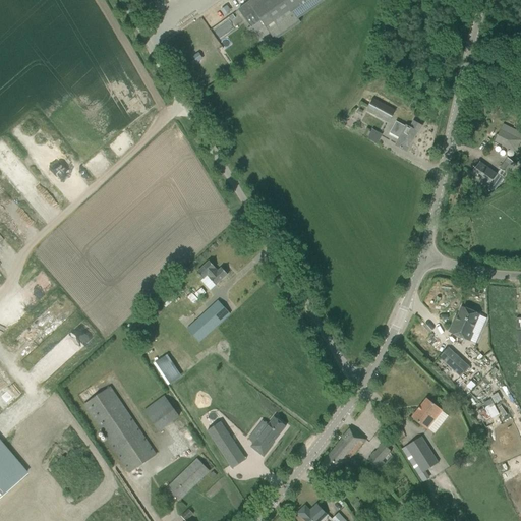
[(250,0),(238,9),(251,29),(256,36),(267,29),(275,41),(300,23),(298,19),(326,0),(250,0)]
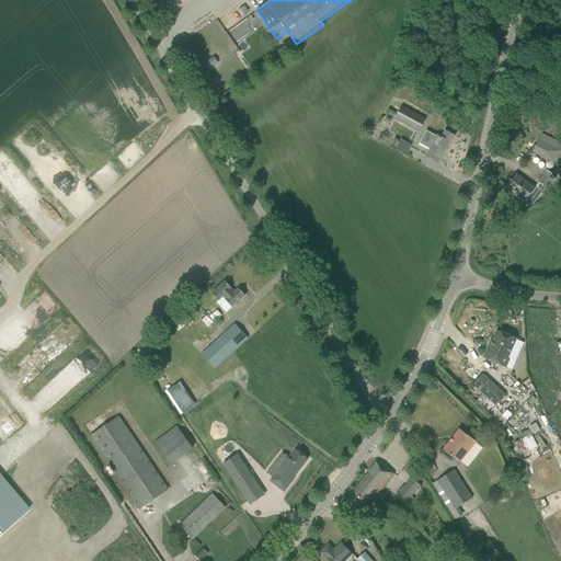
[(213,58),(207,63),(212,68),(217,64),(213,58)]
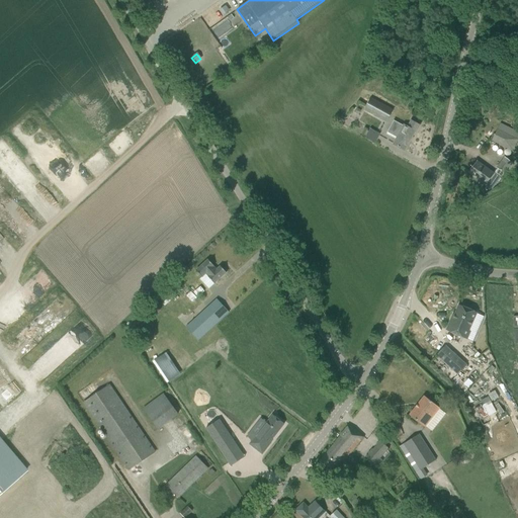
[(364,112),(385,123),(392,111),(370,100),(364,112)]
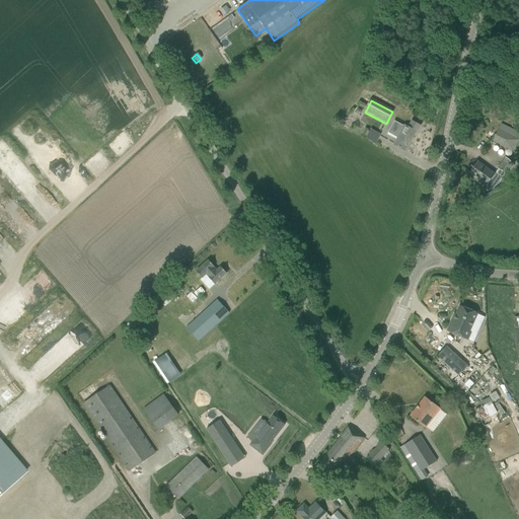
[(393,145),(405,151),(416,132),(417,133),(420,126),(412,122),(408,128),(403,126),(403,127),(394,122),(387,134),(397,139),(393,145)]
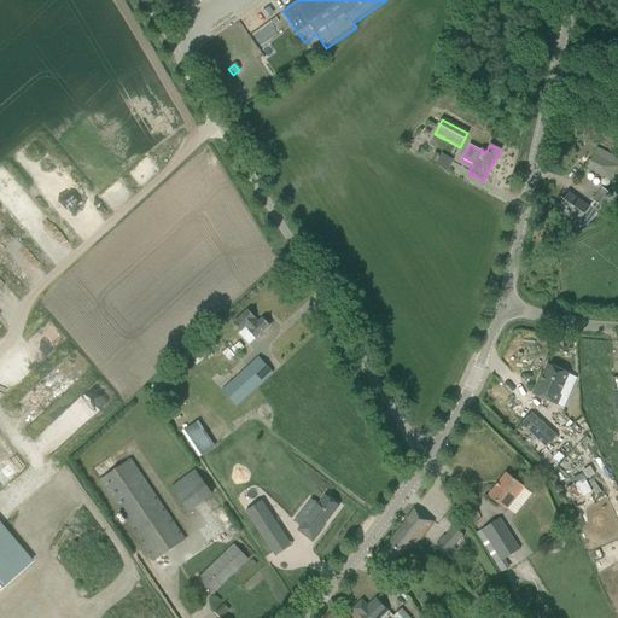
[(587,168),(606,178),(616,158),(596,147),(587,168)]
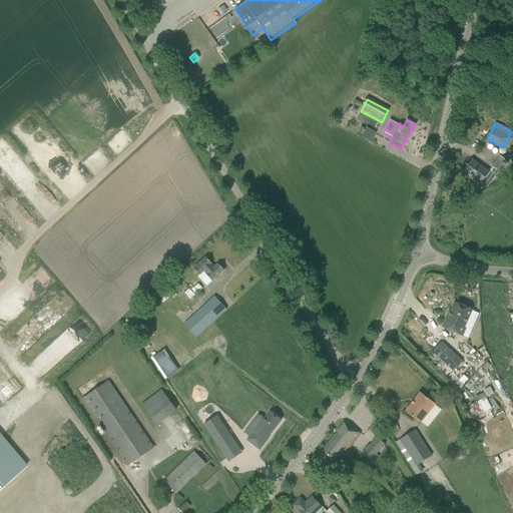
[(26,126),(18,134),(25,141),(33,133),(26,126)]
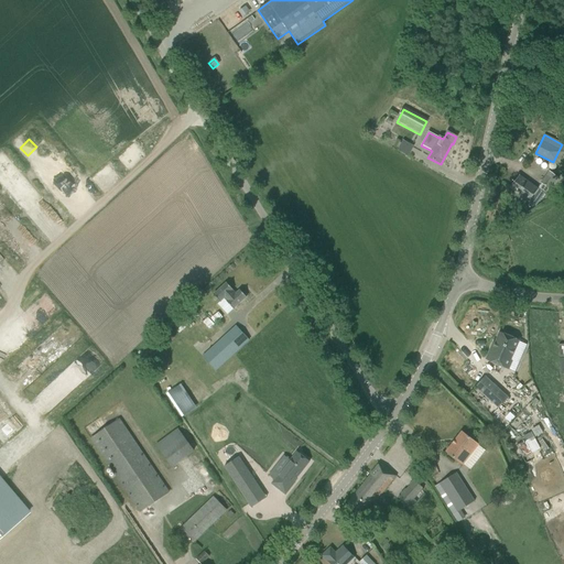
[(413,148),(401,141),(397,150),(408,156),(413,148)]
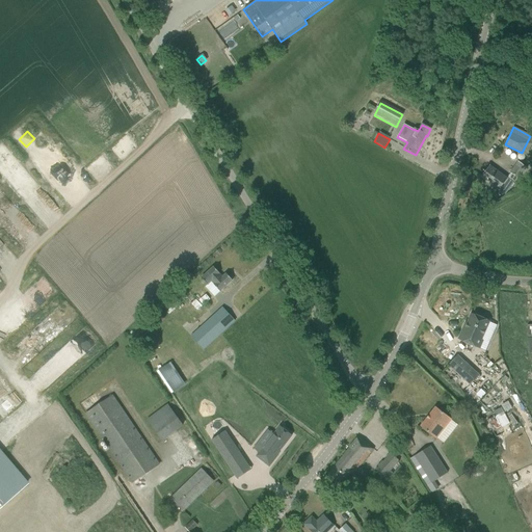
[(515,165),(509,173),(510,174),(517,179),(519,179),(524,171),(526,167),(519,161),(515,165)]
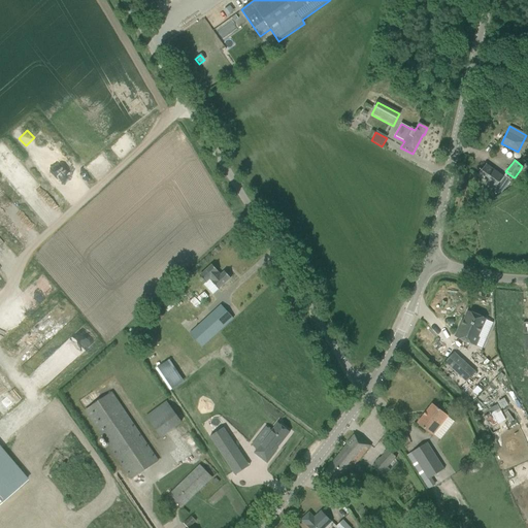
[(486,164),(476,176),(495,190),(498,185),(504,189),(514,177),(506,172),(503,177),(486,164)]
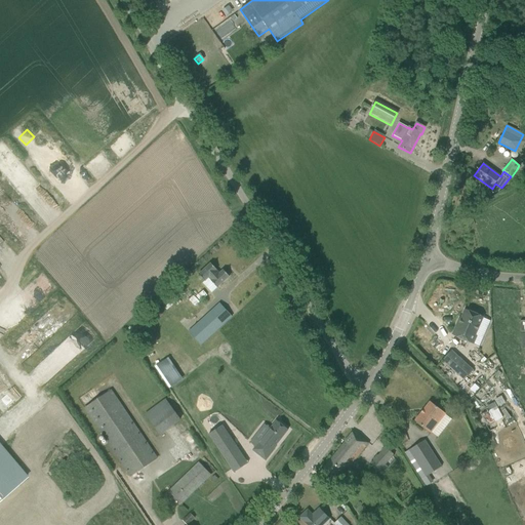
[(217,288),(229,277),(223,271),(219,274),(216,271),(210,264),(198,275),(204,281),(208,278),(211,281),(217,288)]
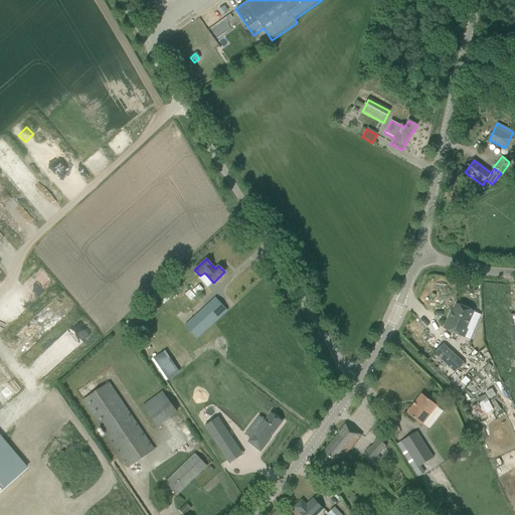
[(195,281),(189,286),(197,295),(203,289),(195,281)]
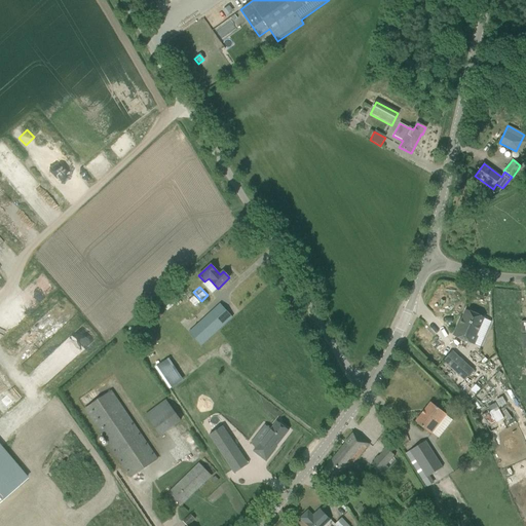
[(188,333),(200,346),(232,317),(220,304),(211,312),(188,333)]
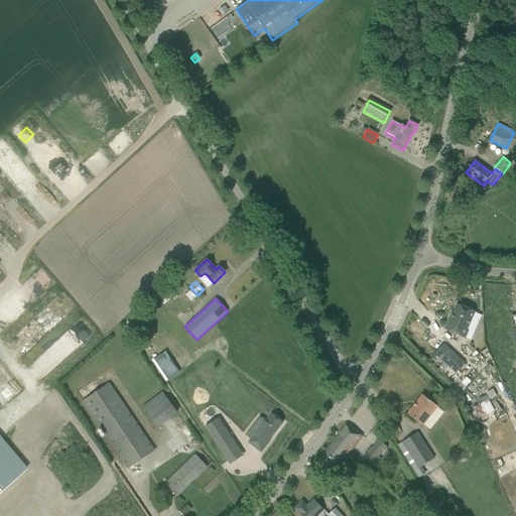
[(443,329),(465,339),(469,331),(468,330),(476,312),(457,303),(453,312),(450,312),(443,329)]
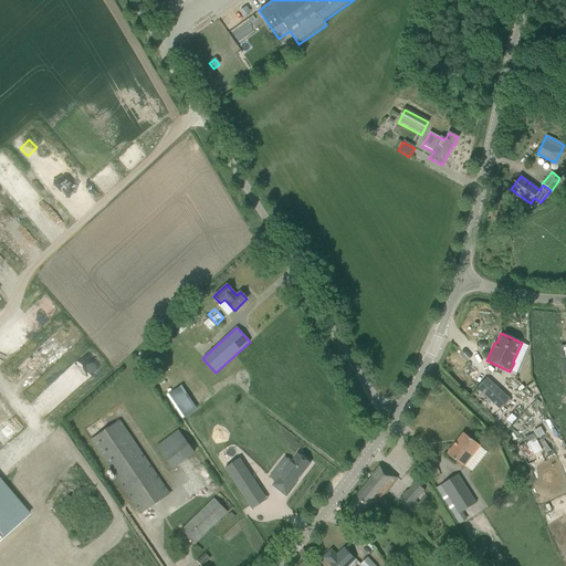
[(196,375),(171,387),(185,411),(208,399),(209,399),(203,388),(196,375)]
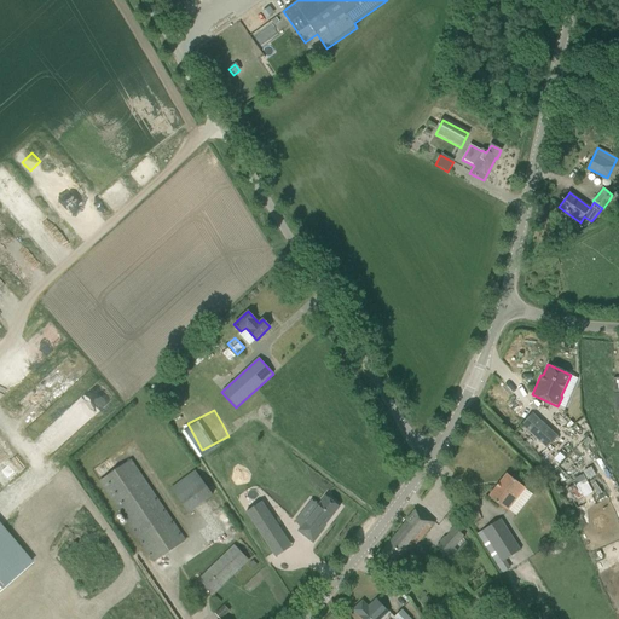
[(557,437),(532,414),(521,426),(547,449),(557,437)]
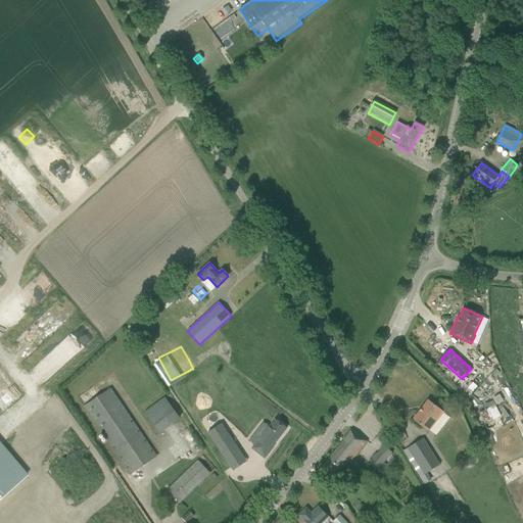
[(0,414),(22,395),(0,369),(0,414)]
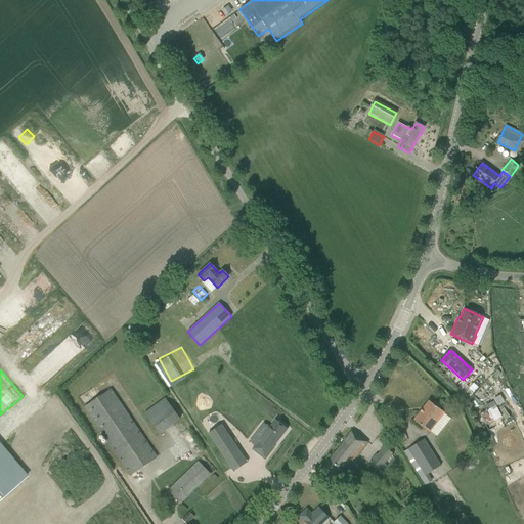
[(83,408),(130,477),(158,457),(111,390),(83,408)]
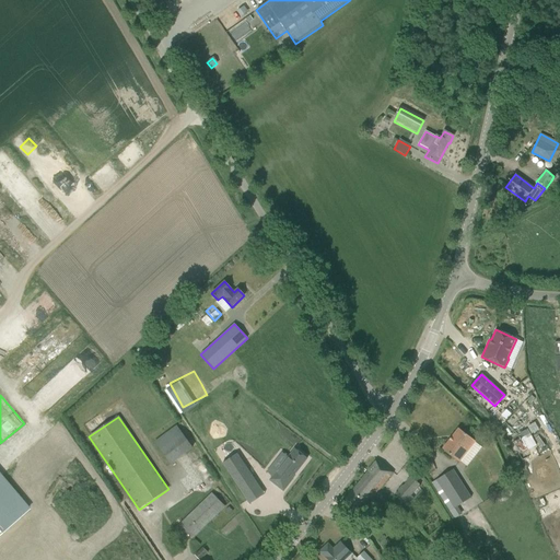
[(154,442),(171,464),(194,448),(177,426),(154,442)]
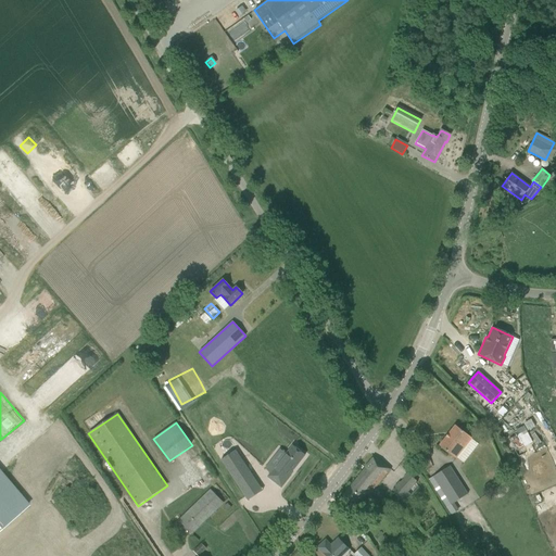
[(439,446),(456,459),(471,439),(455,426),(439,446)]
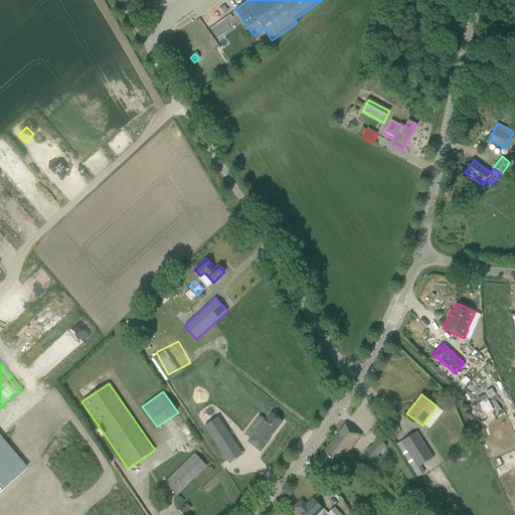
[(481,405),(488,401),(485,394),(477,398),(481,405)]
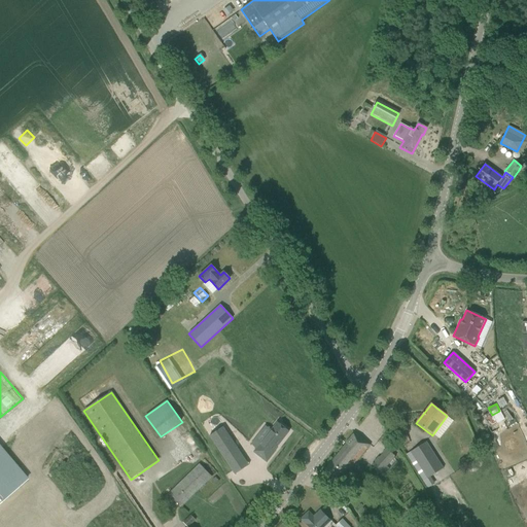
[(278,421),(255,451),(268,460),(276,449),(276,448),(290,429),(278,421)]
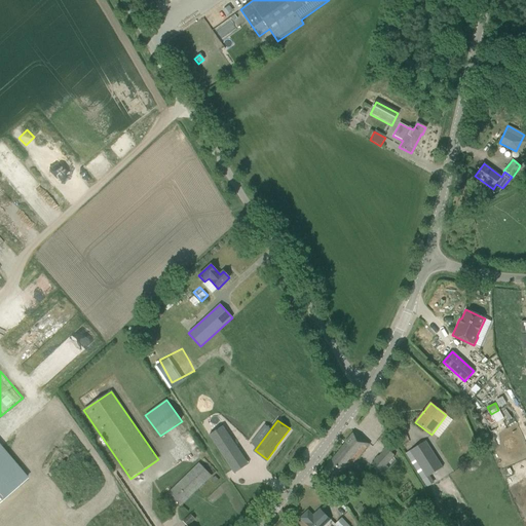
[(223,426),(210,436),(229,465),(243,456),(223,426)]
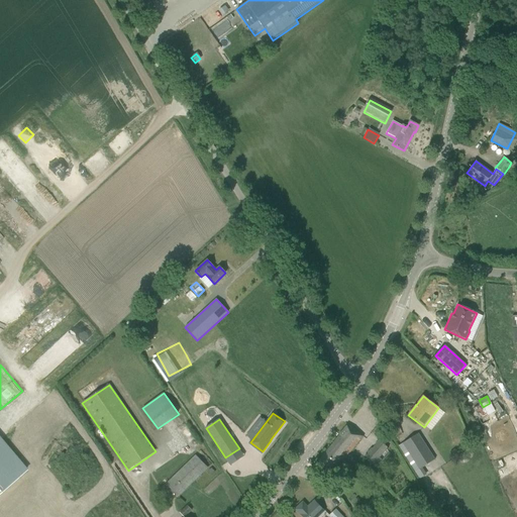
[(352,449),(363,437),(355,432),(347,425),(313,468),(321,475),(326,479),(339,466),(346,473),(351,468),(343,460),(344,458),(348,454),(352,449)]
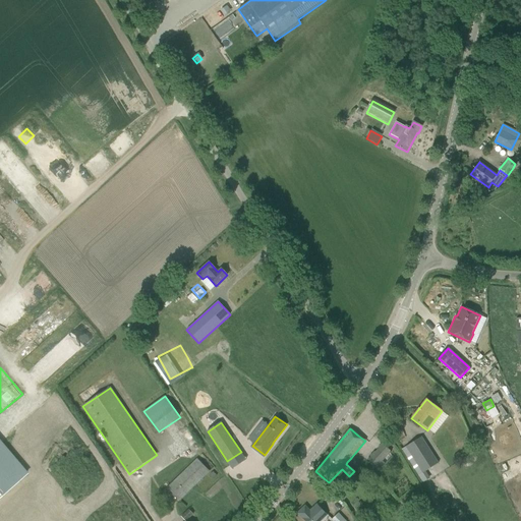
[(402,450),(422,483),(429,479),(424,472),(439,463),(421,438),(402,450)]
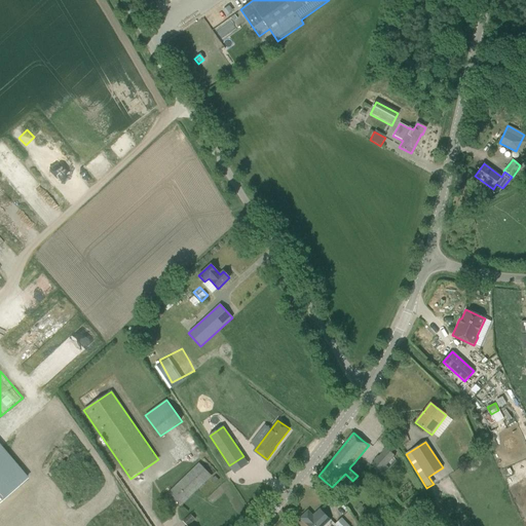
[(0,501),(26,480),(0,449),(0,501)]
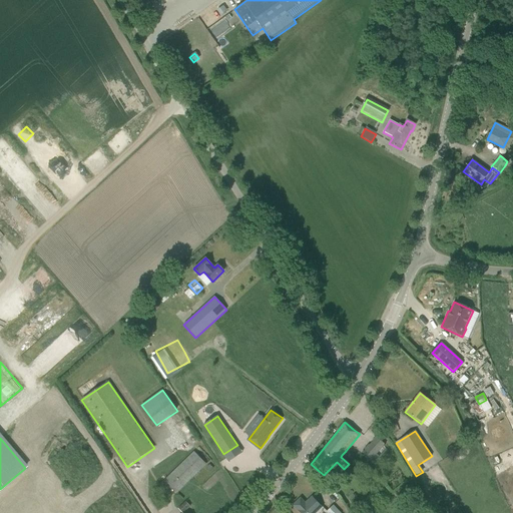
[(363,453),(371,460),(385,445),(376,438),(363,453)]
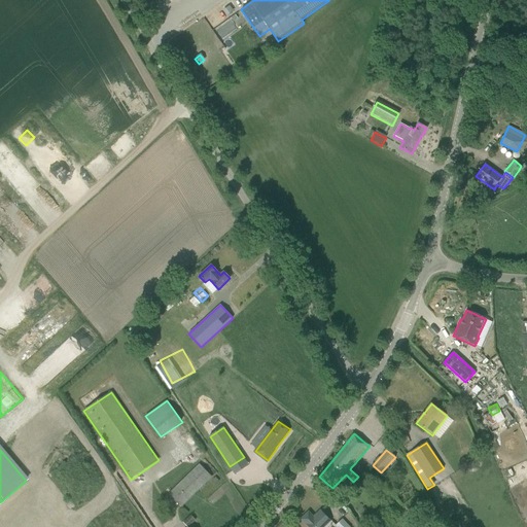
[(165,498),(169,502),(172,498),(181,507),(212,478),(199,464),(165,498)]
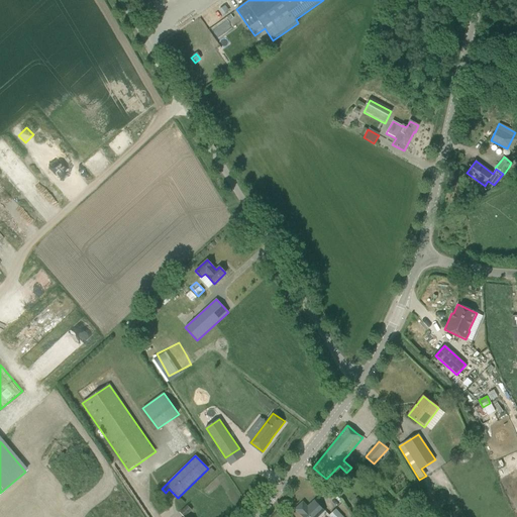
[(398,498),(406,508),(414,502),(406,491),(398,498)]
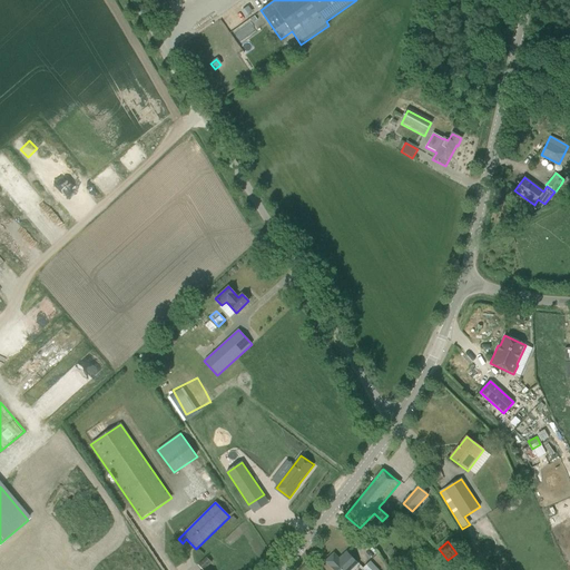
[(333,569),(351,569),(357,563),(347,552),(338,560),(334,554),(325,562),(333,569)]
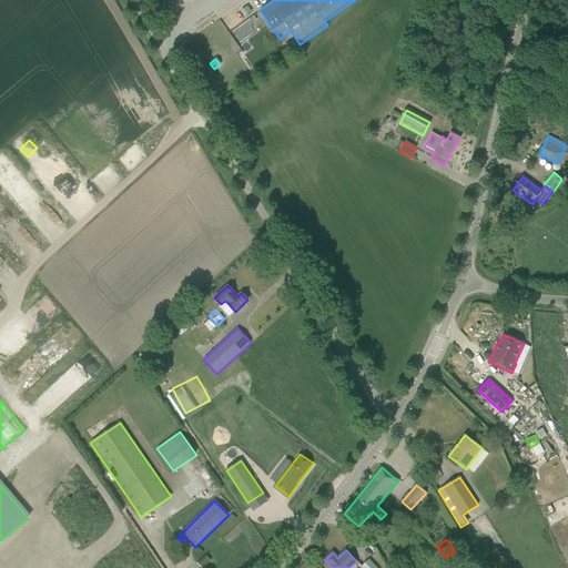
[(196,564),(201,567),(203,567),(210,561),(205,556),(196,564)]
